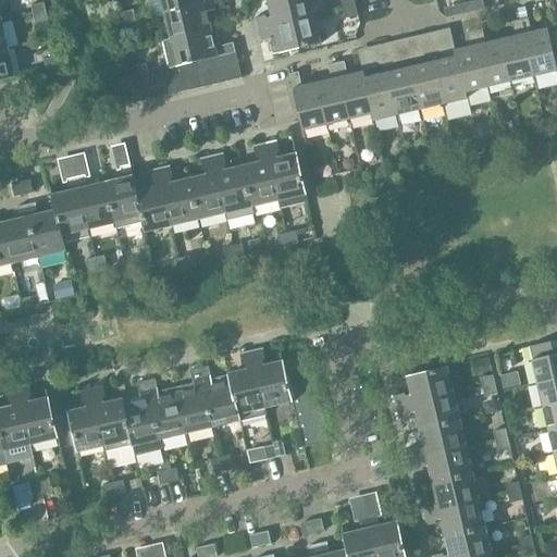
[(162,0),(165,12),(217,0),(162,0)]
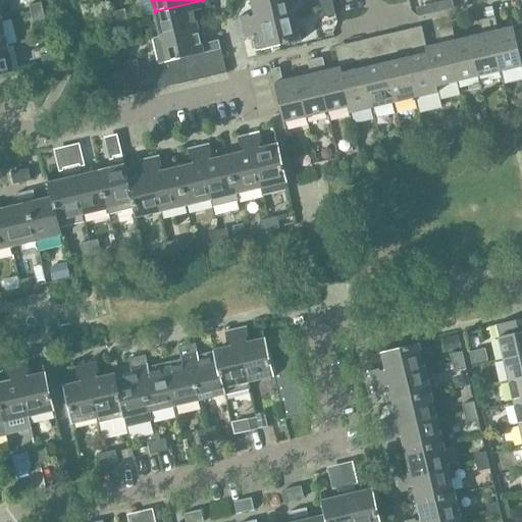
[(203,0),(155,11),(161,37),(203,27),(199,10),(211,7),(209,0),(203,0)]
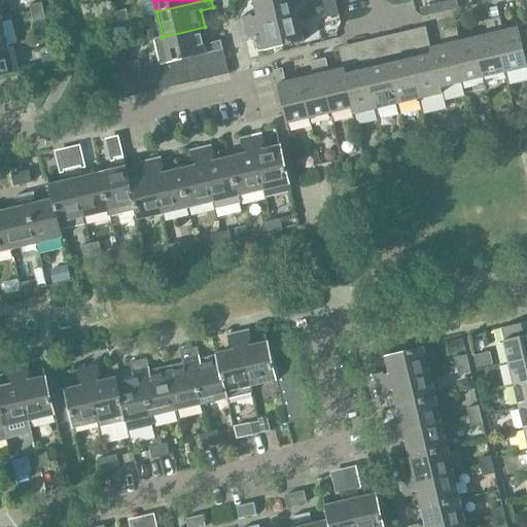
[(241,18),(243,28),(296,15),(292,0),(253,0),(257,13),(241,18)]
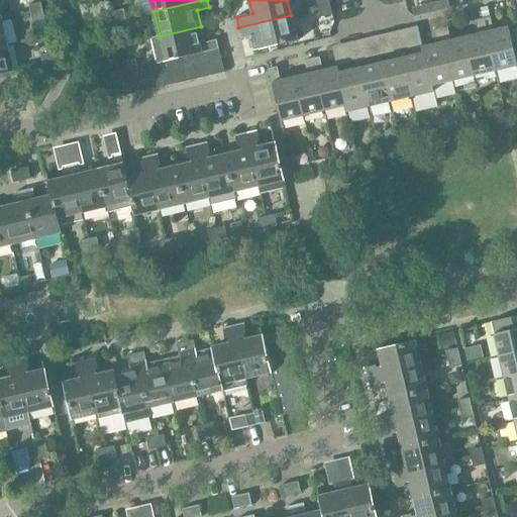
[(317,0),(316,0),(318,9),(330,6),(328,0),(317,0)]
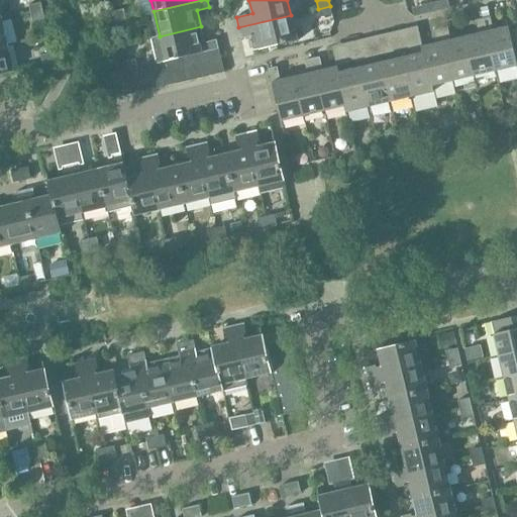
[(415,14),(451,5),(449,0),(435,0),(413,6),(415,14)]
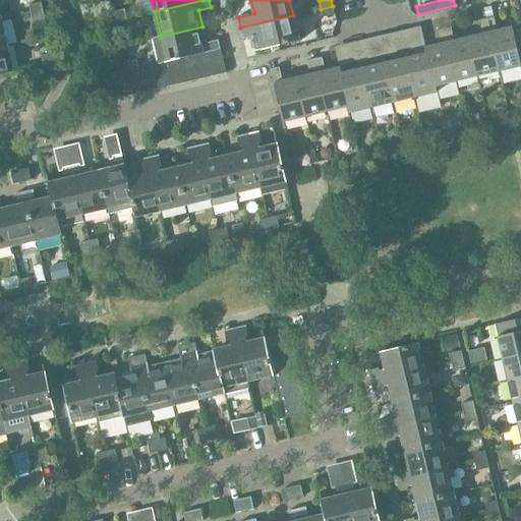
[(25,5),(27,14),(40,11),(38,3),(25,5)]
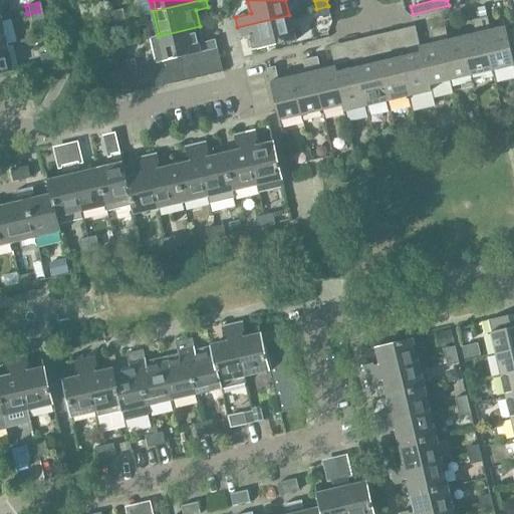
[(328,6),(316,9),(318,17),(330,15),(328,6)]
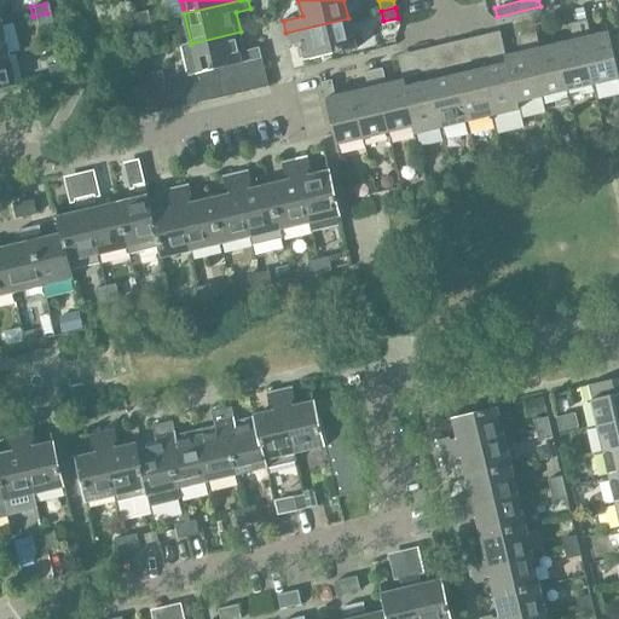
[(584,7),(576,10),(578,23),(586,21),(584,7)]
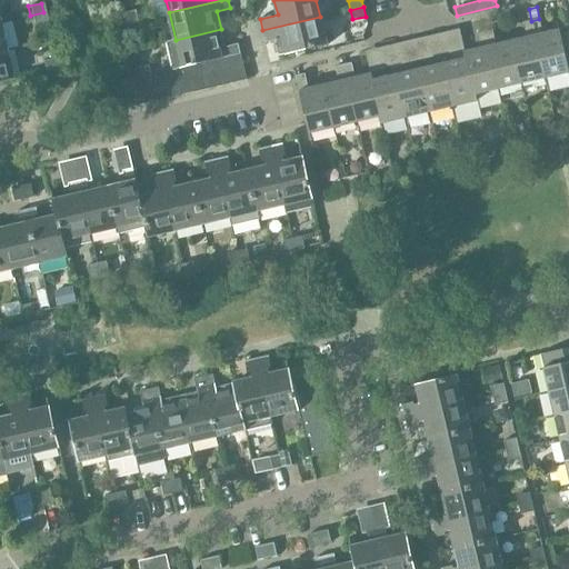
[(125,13),(127,22),(139,19),(138,10),(125,13)]
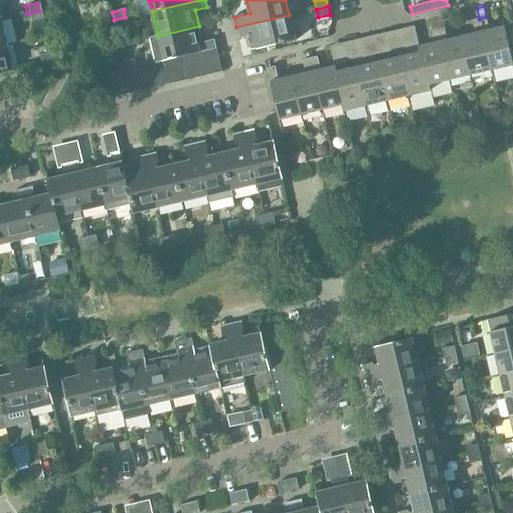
[(39,11),(27,14),(29,22),(41,20),(39,11)]
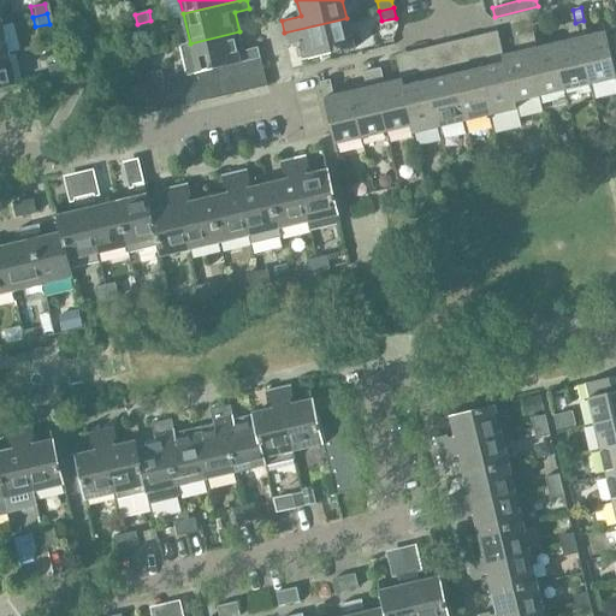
[(347,18),(284,33),(288,46),(298,43),(302,59),(301,60),(301,61),(354,48),(347,18)]
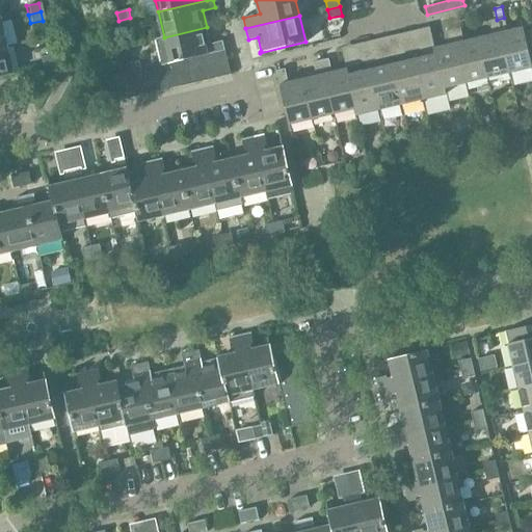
[(130,18),(118,21),(121,30),(132,27),(130,18)]
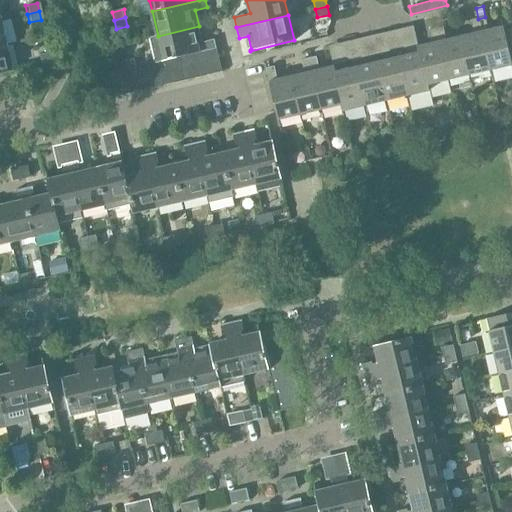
[(485,17),(478,19),(490,70),(511,65),(511,63),(503,27),(489,30),(485,17)]
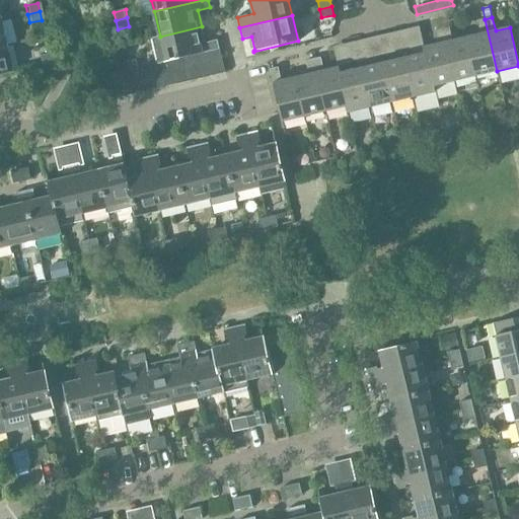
[(480,34),(466,38),(475,76),(497,71),(485,19),(477,20),(480,34)]
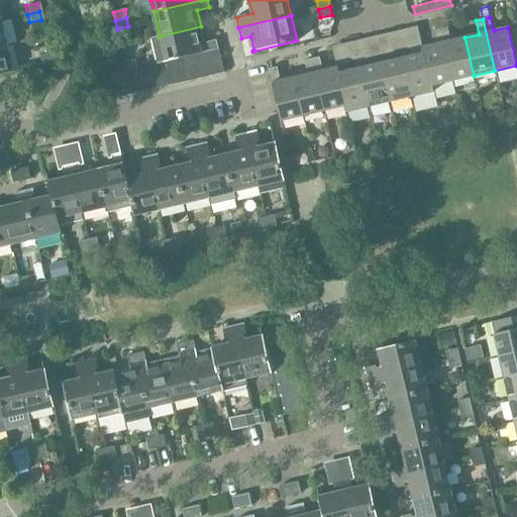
[(195,55),(207,52),(219,48),(217,39),(205,42),(201,26),(160,36),(149,38),(156,64),(160,63),(172,60),(183,58),(195,55)]
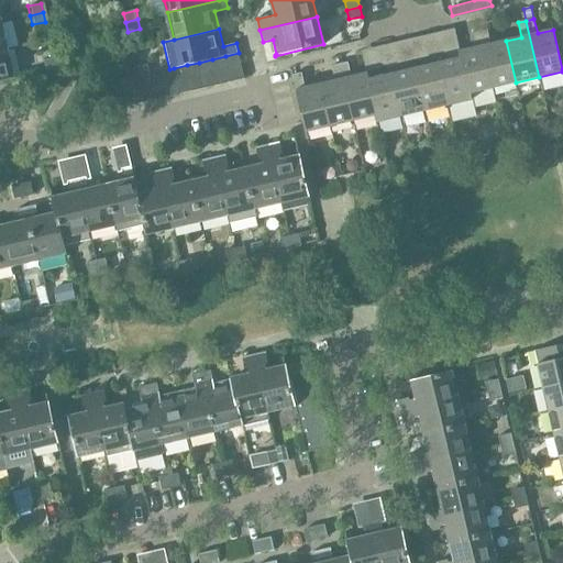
[(487,30),(479,31),(493,88),(516,83),(506,41),(492,44),(487,30)]
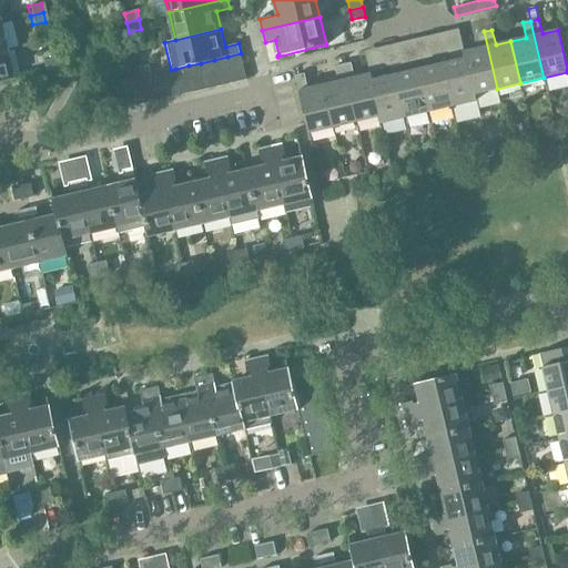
[(463,52),(464,59),(466,59),(474,94),(475,94),(497,89),(484,31),(476,33),(479,49),(463,52)]
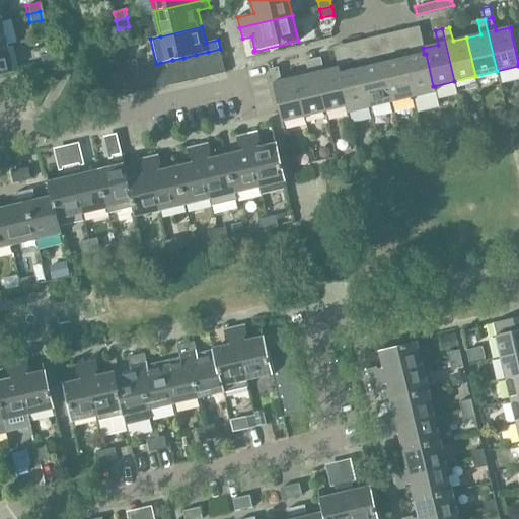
[(390,33),(392,43),(408,39),(405,29),(390,33)]
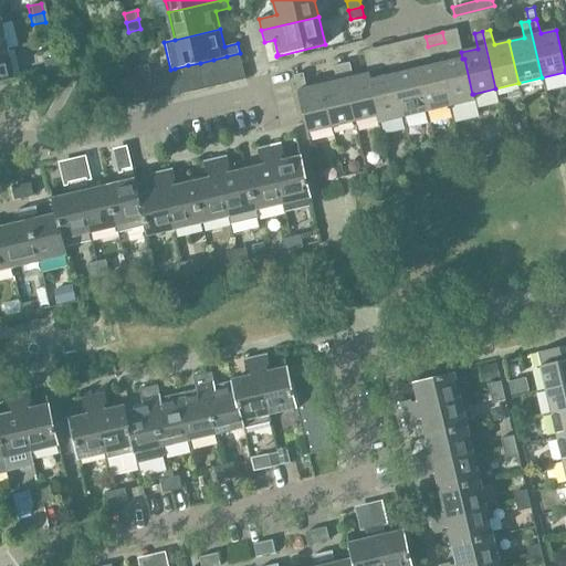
[(444,42),(428,46),(430,55),(447,52),(444,42)]
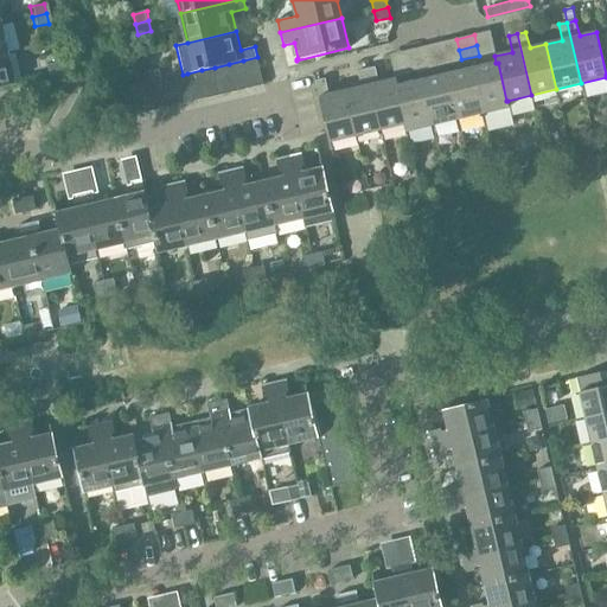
[(406,51),(408,62),(426,57),(423,48),(406,51)]
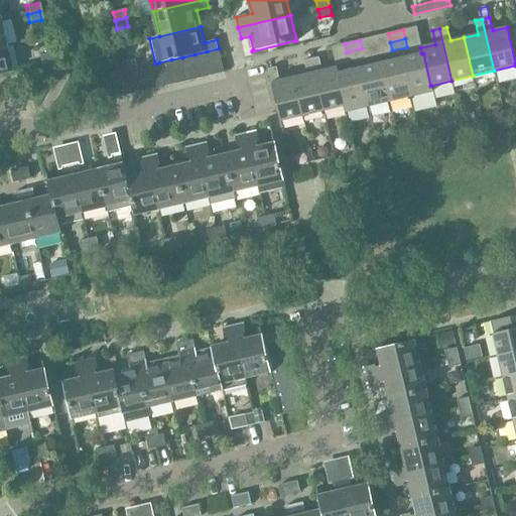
[(4,45),(0,46),(0,73),(10,72),(4,45)]
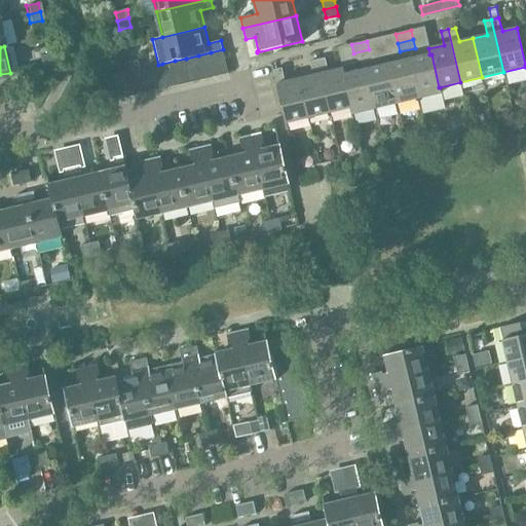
[(228,74),(223,49),(211,52),(216,77),(228,74)]
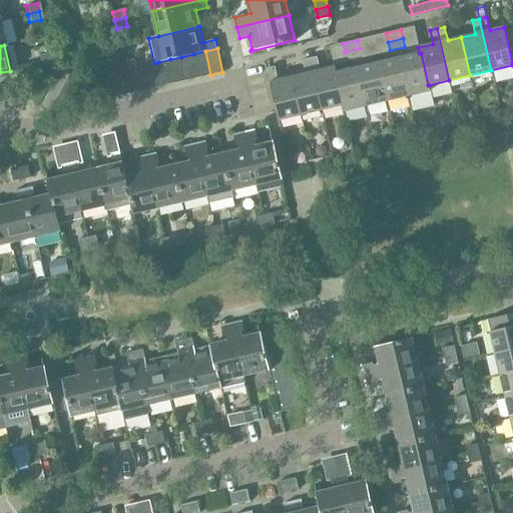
[(360,48),(345,52),(347,61),(362,57),(360,48)]
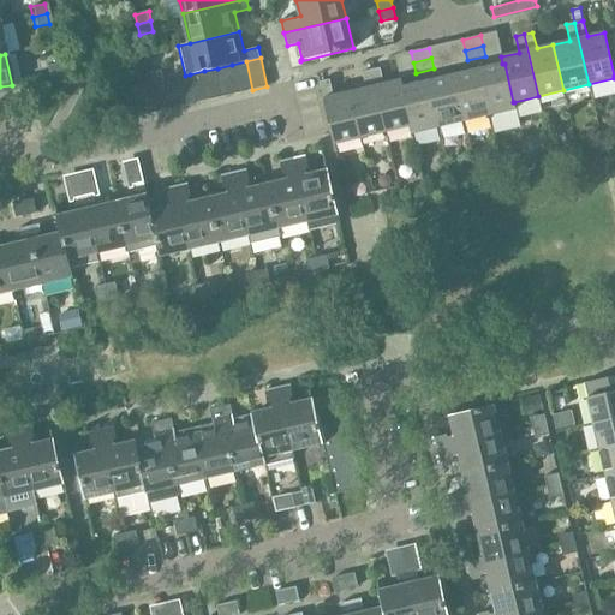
[(232,65),(239,93),(252,90),(246,61),(232,65)]
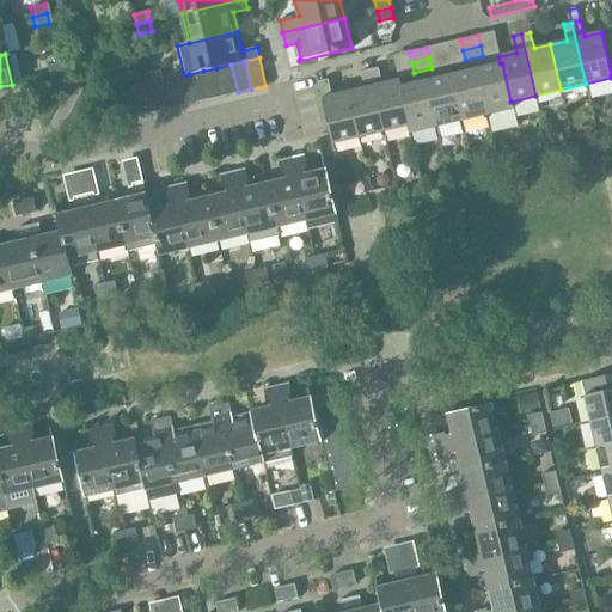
[(61,73),(59,62),(44,66),(47,77),(61,73)]
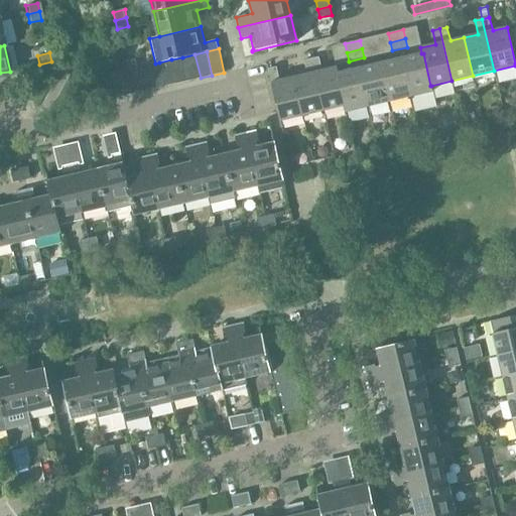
[(423,53),(421,53),(402,58),(411,97),(433,92),(431,86),(430,86),(423,53)]
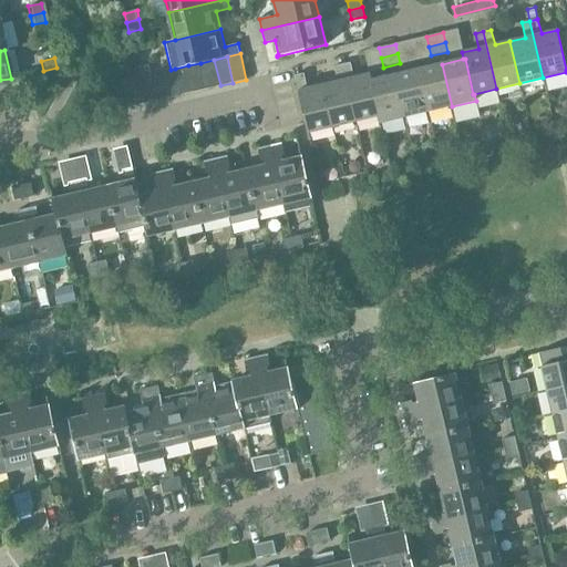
[(200,63),(207,89),(220,85),(214,60),(200,63)]
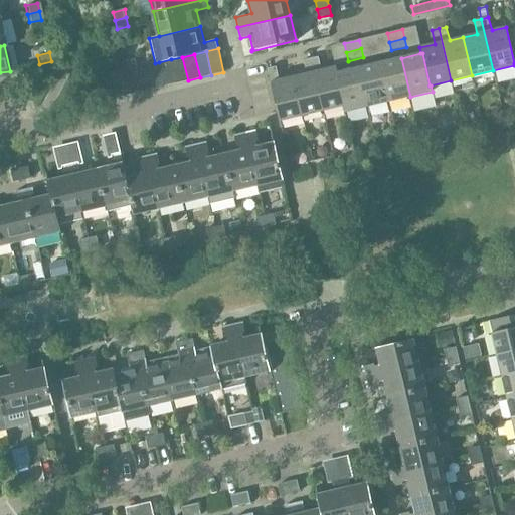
[(171,59),(176,83),(188,80),(182,57),(171,59)]
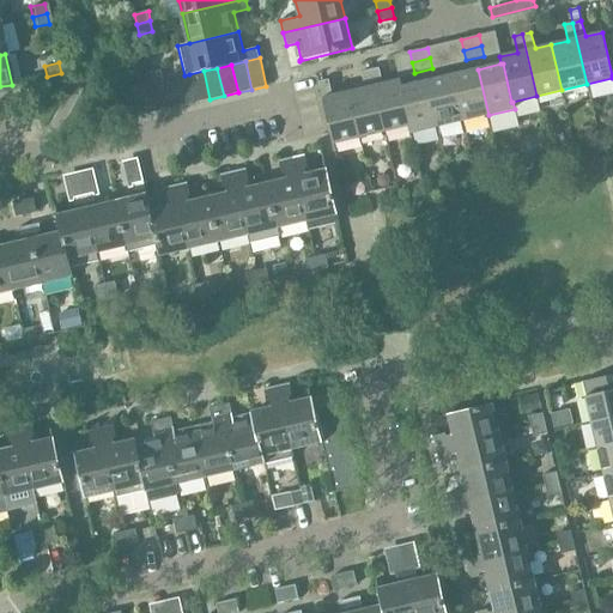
[(378,68),(370,70),(384,132),(408,126),(410,126),(401,87),(402,86),(400,79),(382,84),(378,68)]
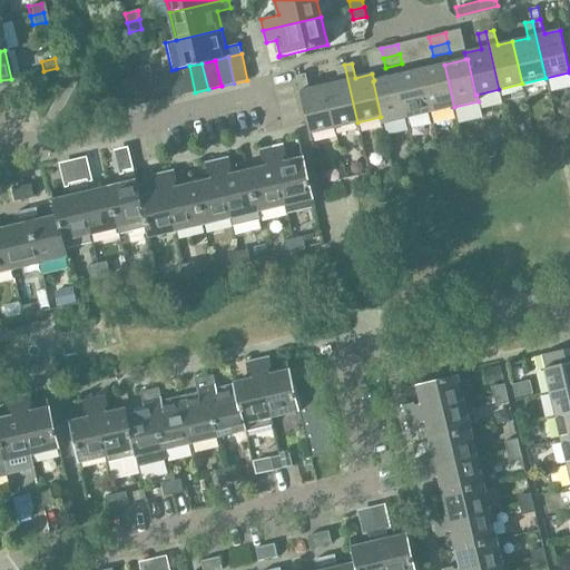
[(137,68),(139,78),(150,76),(151,75),(149,65),(137,68)]
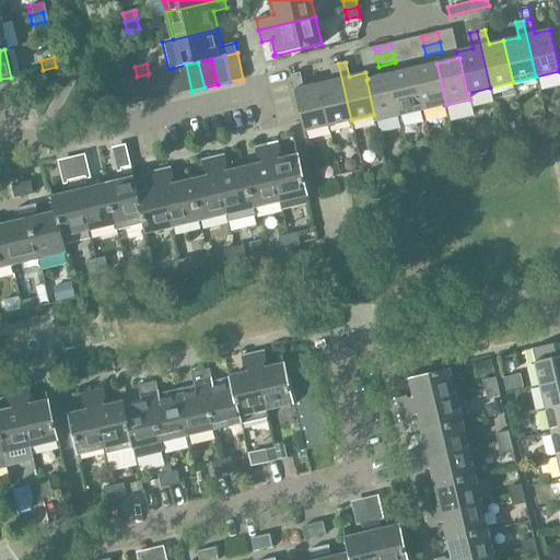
[(334,80),(318,84),(328,126),(351,120),(338,63),(330,66),(334,80)]
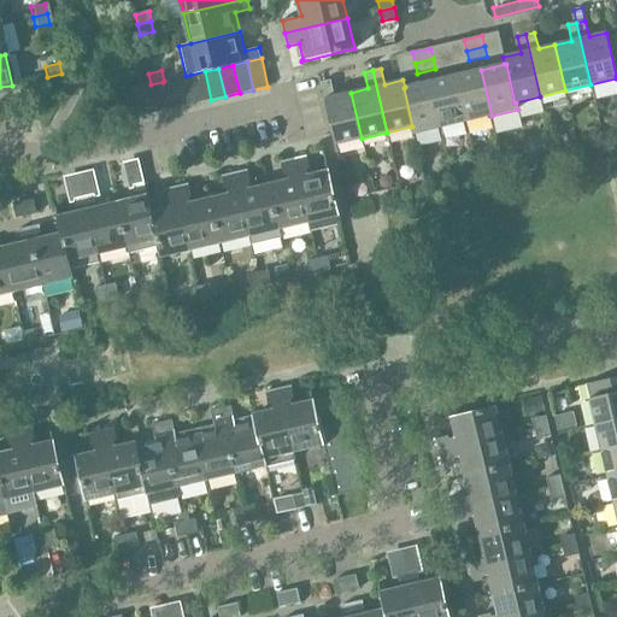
[(481,70),(454,76),(465,122),(492,116),(481,70)]
